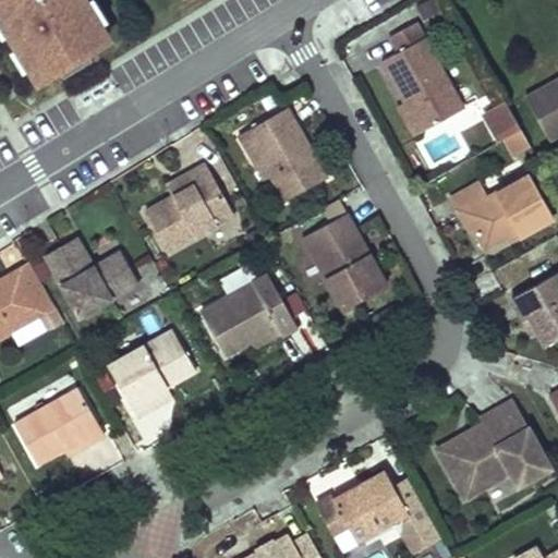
[(93,0),(0,0),(0,20),(40,88),(121,46),(93,0)]
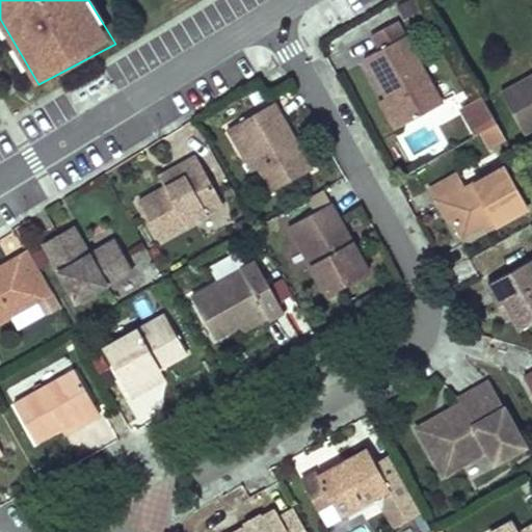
[(442,103),(395,21),(371,35),(379,50),(364,58),(386,98),(402,126),(442,103)]
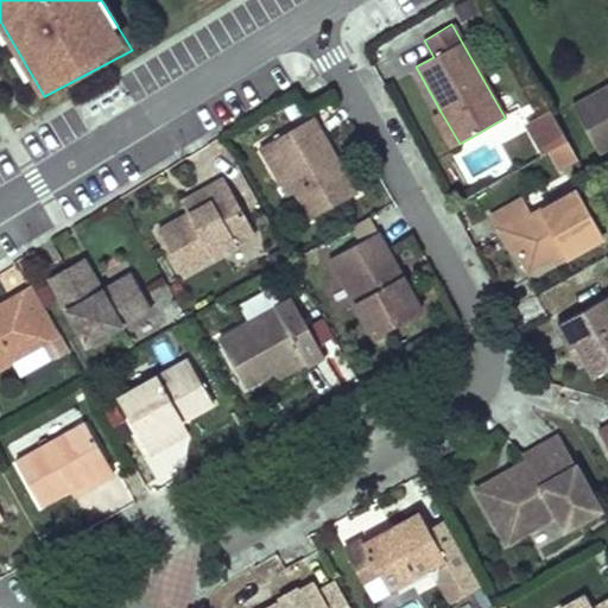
[(596,152),(607,145),(607,84),(570,106),(596,152)]
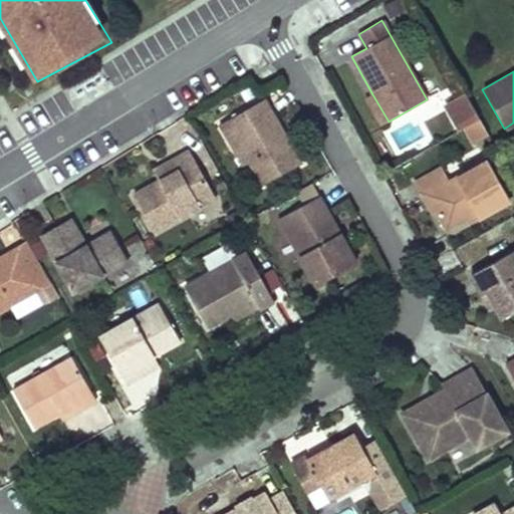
[(381,125),(389,121),(372,94),(366,97),(371,108),(381,125)]
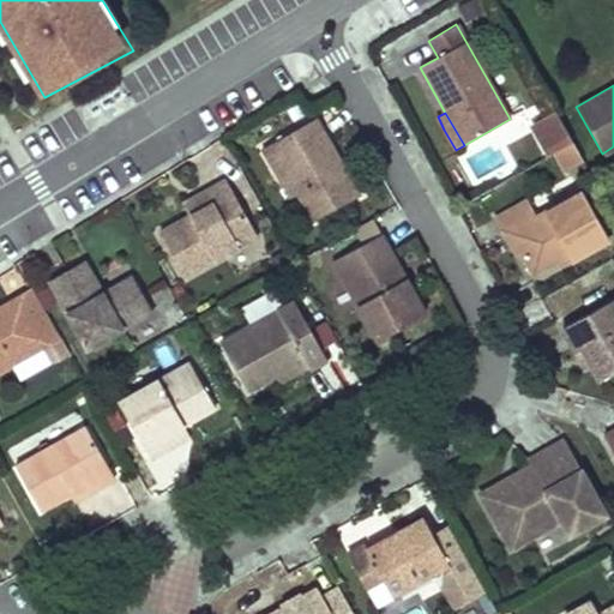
[(338,158),(315,118),(270,144),(299,193),(314,222),(360,196),(343,166),(335,170),(331,162),(338,158)]
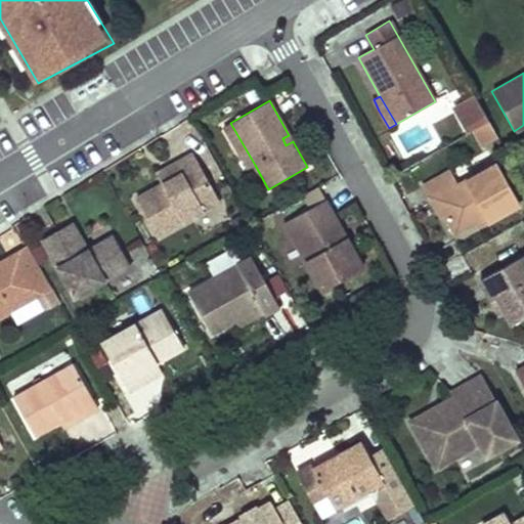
[(496,136),(488,122),(472,131),(481,145),(496,136)]
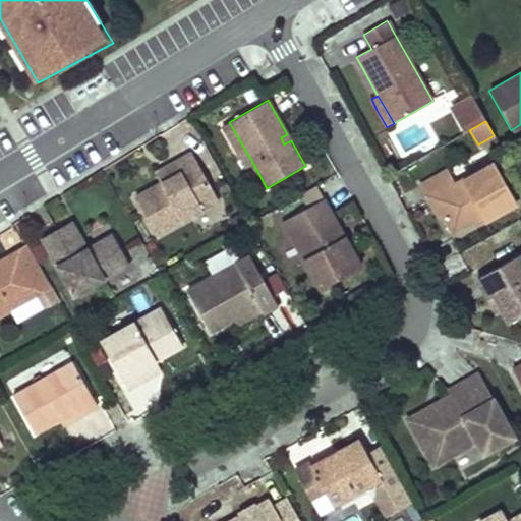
[(229,122),(223,126),(246,168),(253,164),(229,122)]
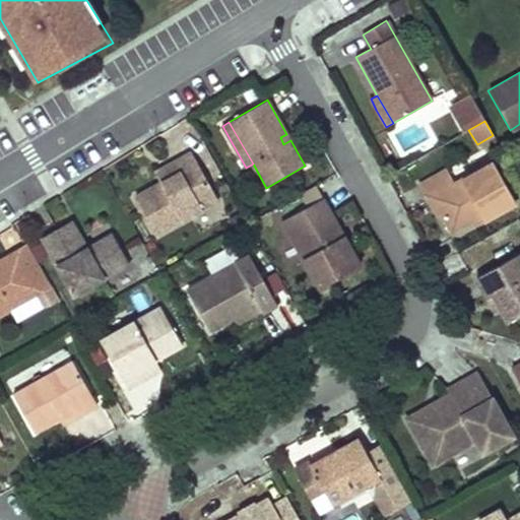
[(290,140),(286,134),(280,137),(283,144),(290,140)]
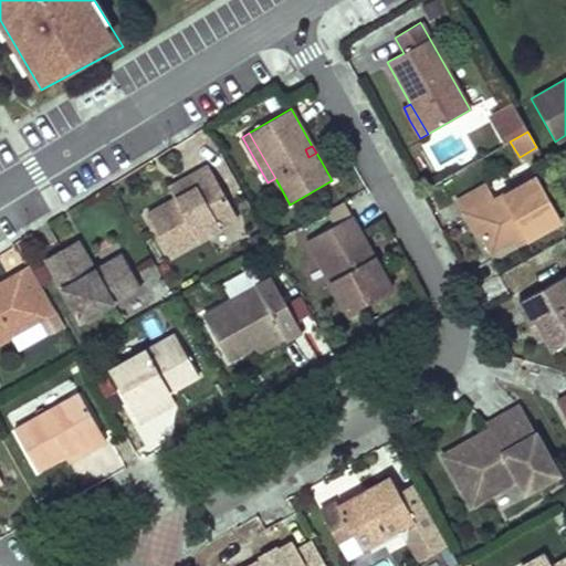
[(147,215),(170,257),(238,219),(229,202),(243,194),(223,158),(190,176),(197,187),(175,199),(147,215)]
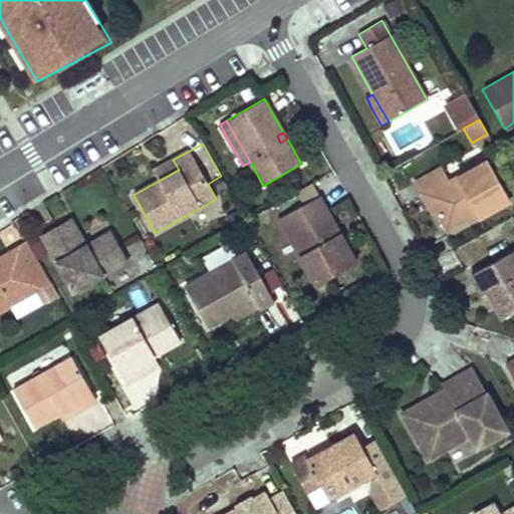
[(159,181),(179,170),(173,160),(153,171),(159,181)]
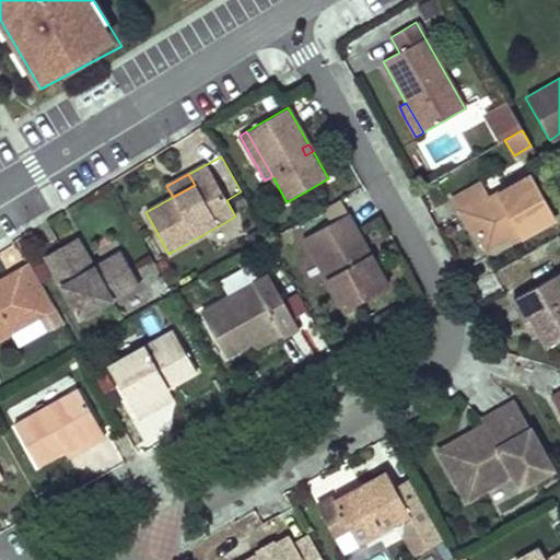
[(489,198),(480,184),(453,199),(462,214),(465,212),(476,231),(487,251),(509,237),(520,232),(523,236),(555,219),(529,175),(489,198)]
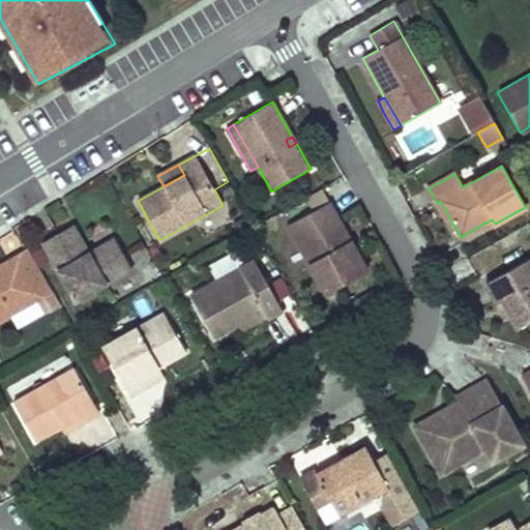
[(447,221),(450,218),(440,201),(437,203),(442,211),(447,221)]
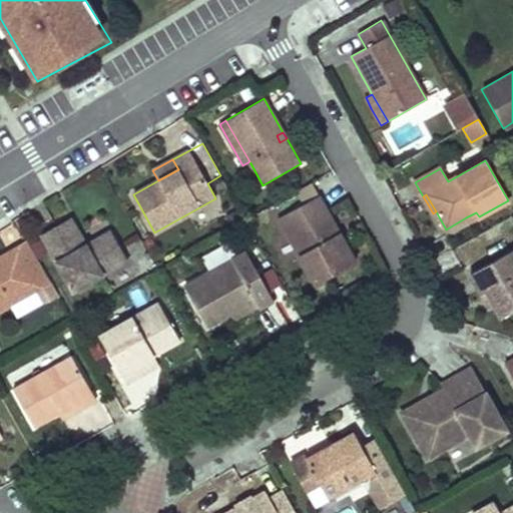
[(336,226),(319,195),(279,218),(289,236),(296,233),(306,251),(300,255),(316,285),(353,264),(348,254),(351,252),(340,232),(333,236),(330,230),(336,226)]
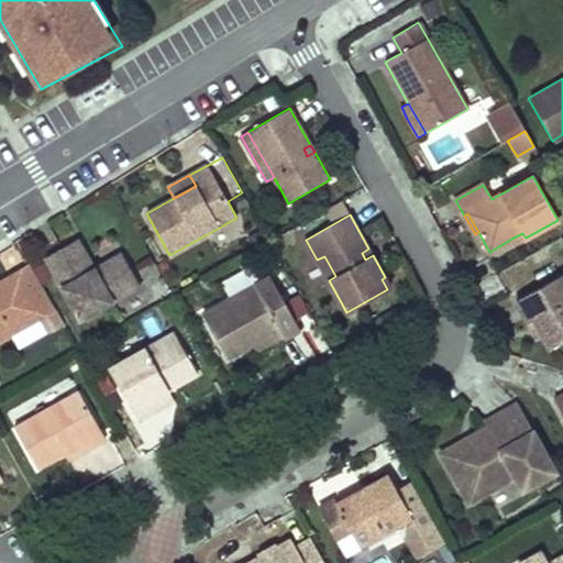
[(526,238),(522,233),(511,239),(515,244),(526,238)]
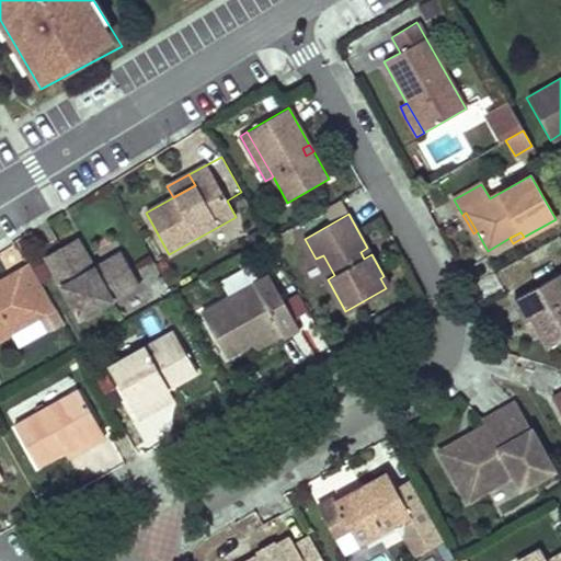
[(69,262),(86,252),(77,238),(60,248),(69,262)]
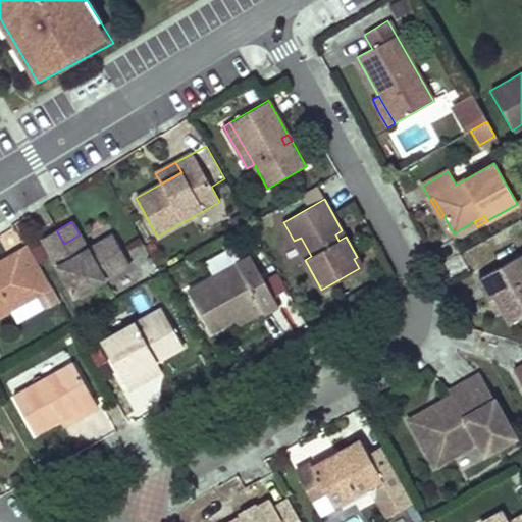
[(42,239),(74,297),(131,265),(113,235),(88,250),(80,235),(64,244),(56,230),(42,239)]
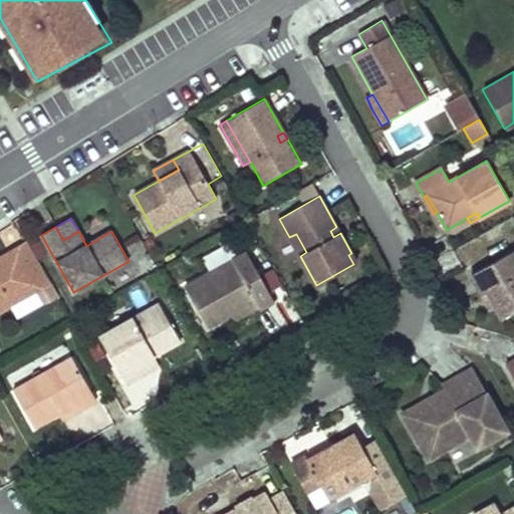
[(333,237),(340,233),(336,227),(330,231),(333,237)]
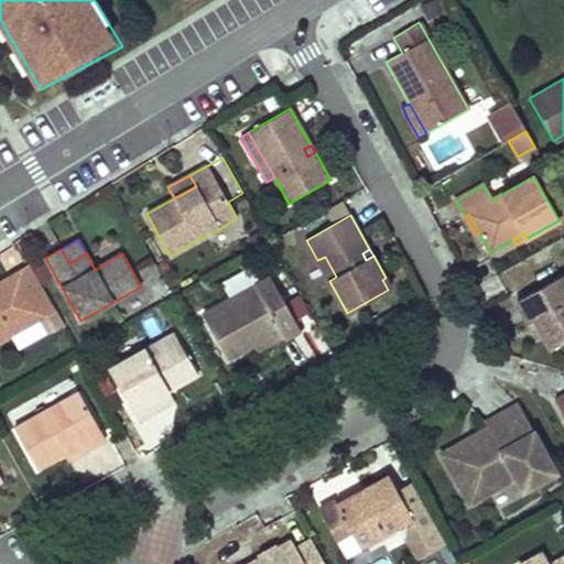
[(336,277),(325,257),(317,260),(329,281),(336,277)]
